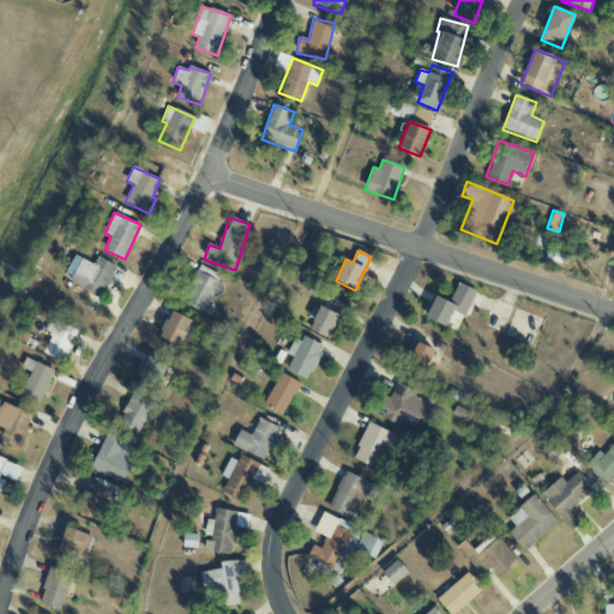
[(82,259),(70,283),(102,298),(116,266),(97,257),(95,265),(82,259)]
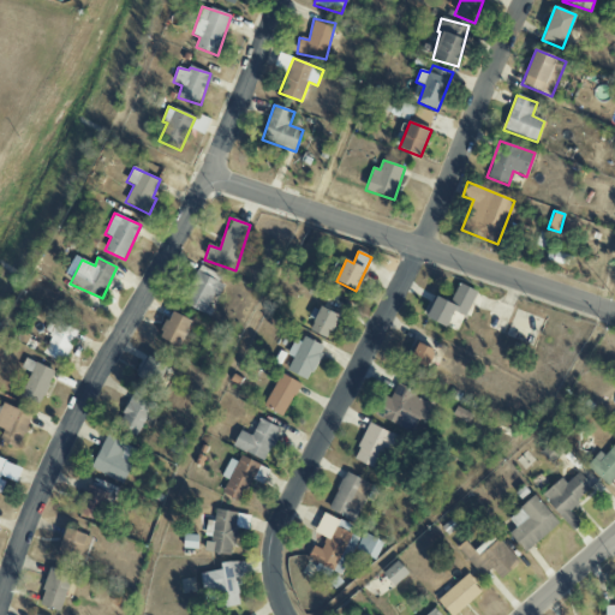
[(181,303),(208,315),(212,309),(208,308),(213,296),(219,298),(226,281),(197,267),(181,303)]
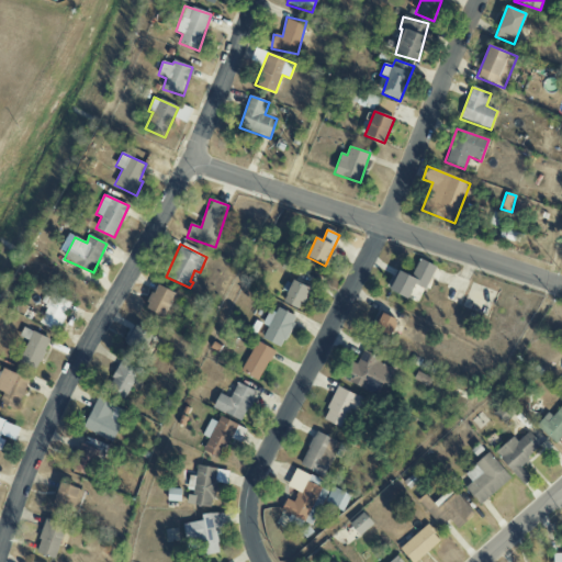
[(398,271),(390,291),(408,300),(415,285),(425,290),(436,267),(419,259),(411,277),(398,271)]
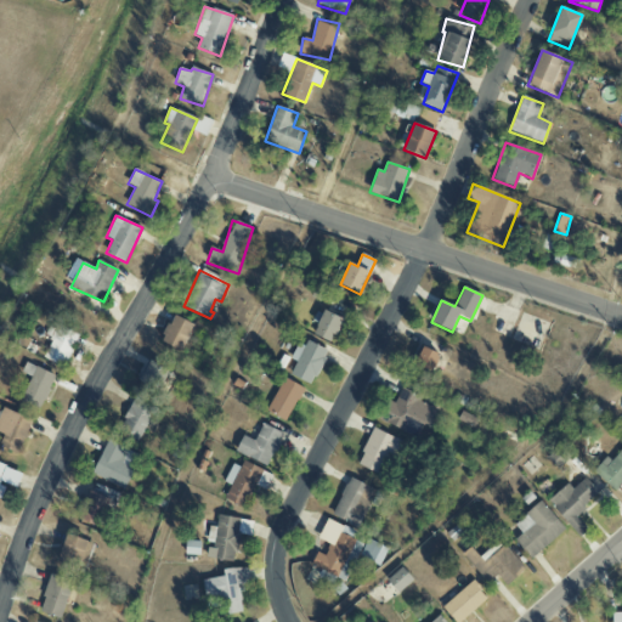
[(344,320),(324,310),(314,334),(332,344),(344,320)]
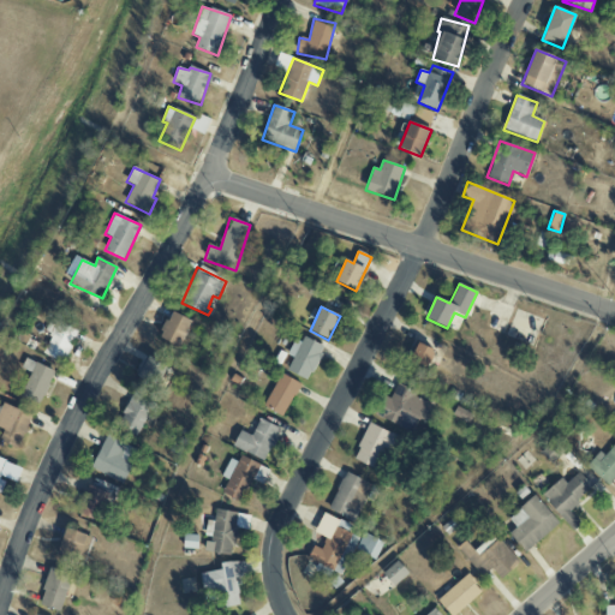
[(192,321),(171,311),(160,336),(181,346),(192,321)]
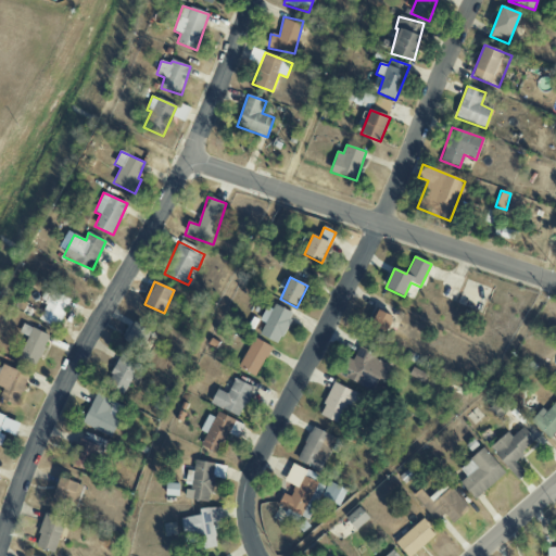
[(70,300),(45,289),(40,301),(47,303),(39,320),(59,328),(70,300)]
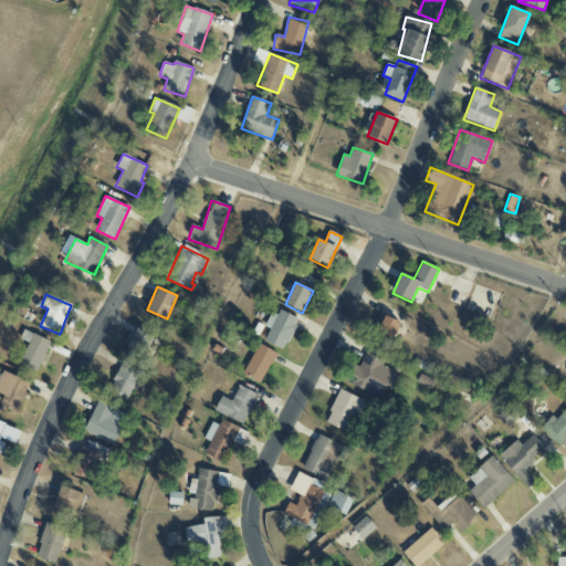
[(264,341),(284,350),(297,321),(273,308),(264,326),(270,328),(264,341)]
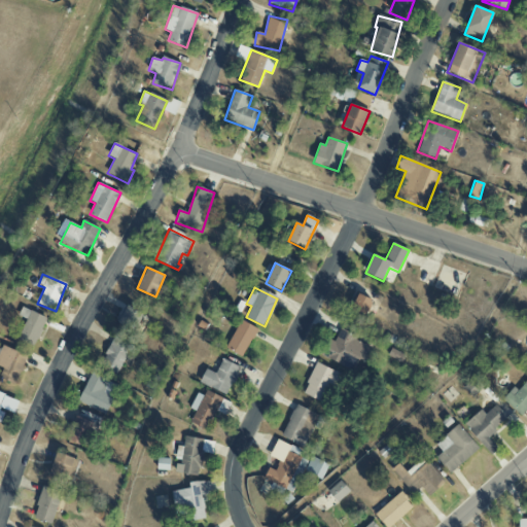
[(373,301),(358,294),(352,309),(366,315),(373,301)]
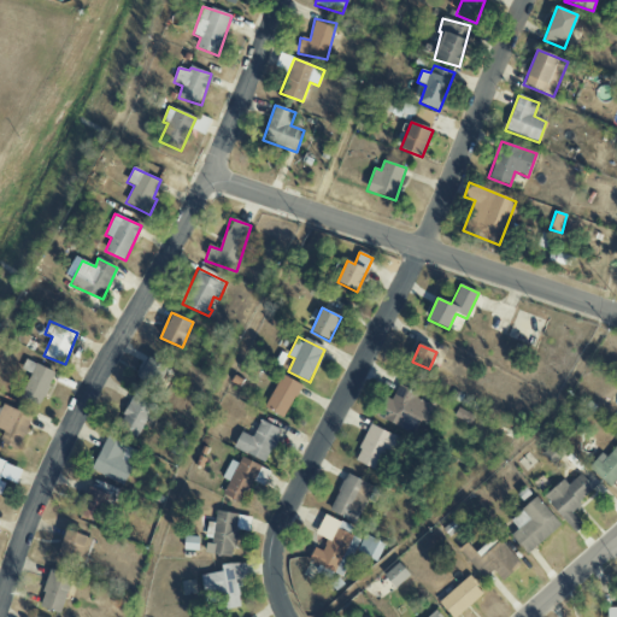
[(169,369),(150,358),(136,380),(156,391),(169,369)]
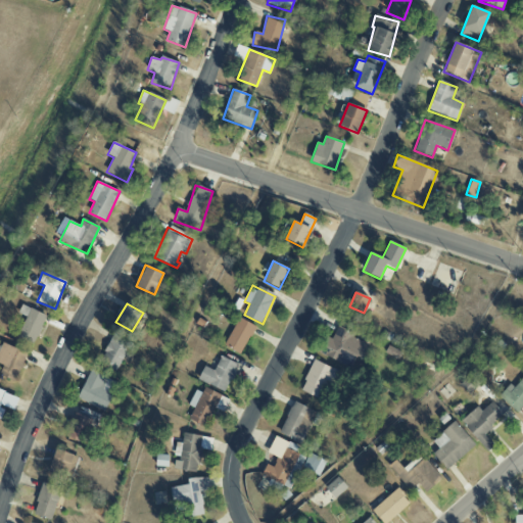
[(47,316),(21,305),(18,314),(27,317),(17,337),(35,344),(47,316)]
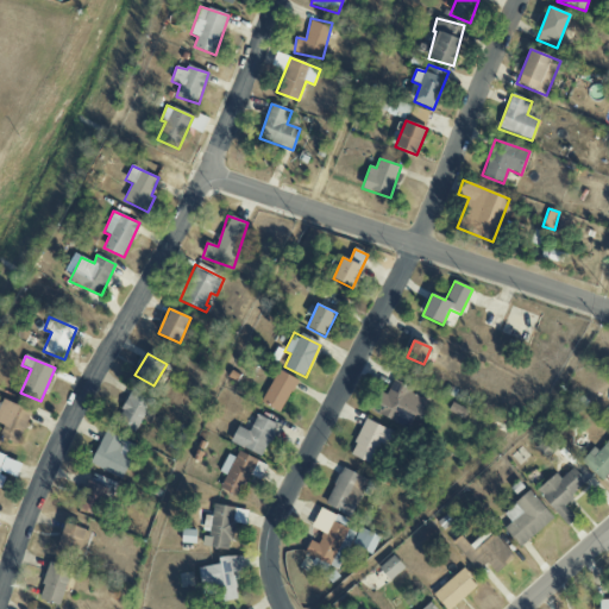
[(262,403),(281,413),(296,380),(277,370),(262,403)]
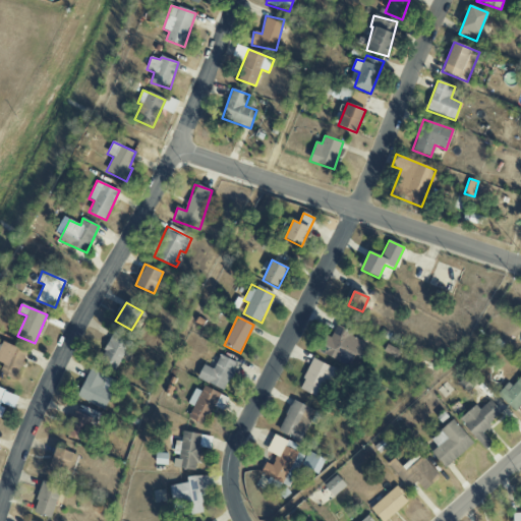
[(362,338),(336,327),(331,338),(325,336),(317,353),(350,366),(362,338)]
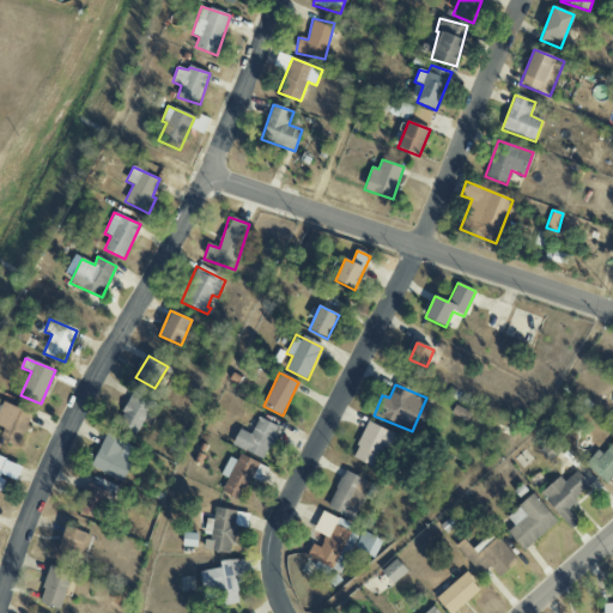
[(152,423),(161,407),(134,392),(119,418),(138,429),(144,418),(152,423)]
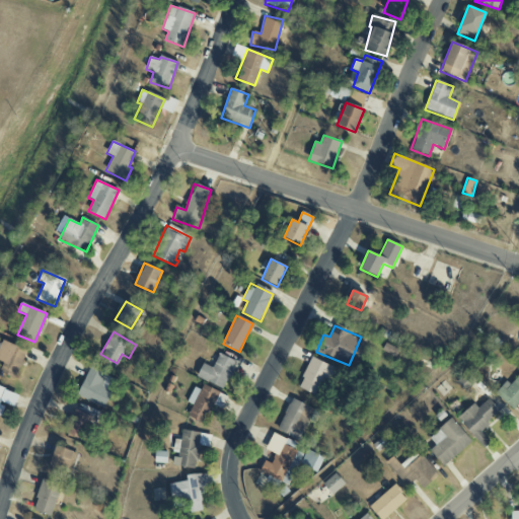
[(25,350),(0,341),(0,360),(4,362),(0,372),(16,377),(25,350)]
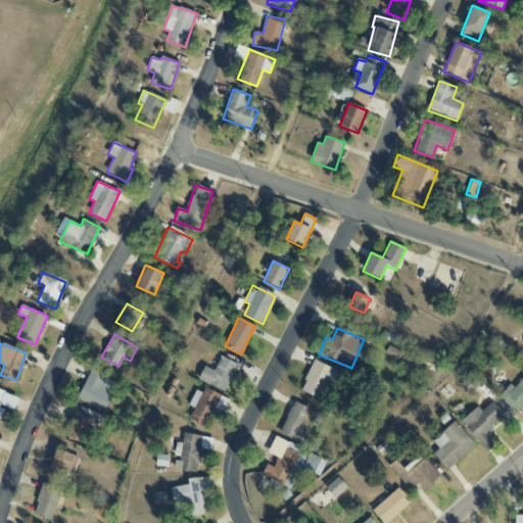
[(198,380),(226,392),(239,365),(221,357),(214,371),(204,367),(198,380)]
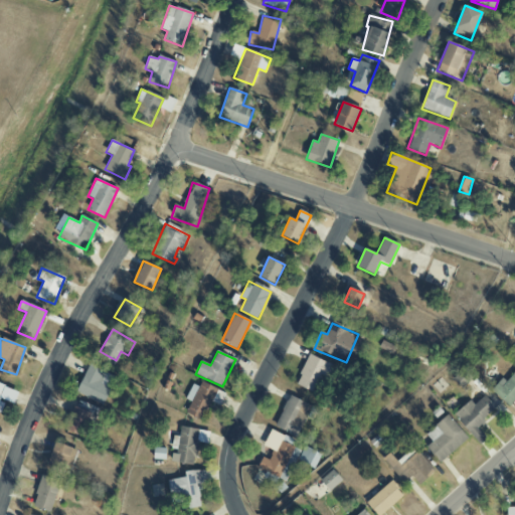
[(337,367),(310,354),(295,384),(315,394),(322,380),(329,383),(337,367)]
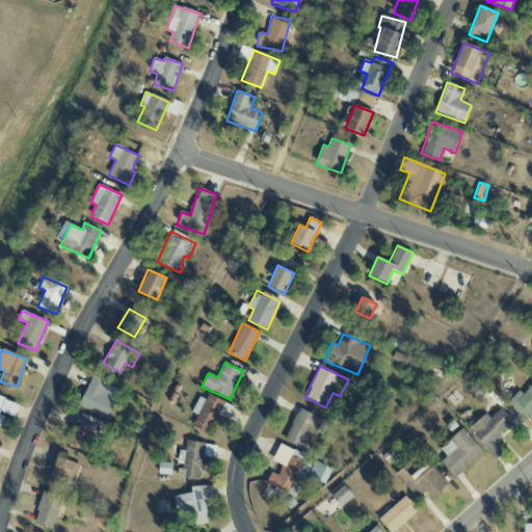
[(106,419),(120,390),(92,376),(78,405),(106,419)]
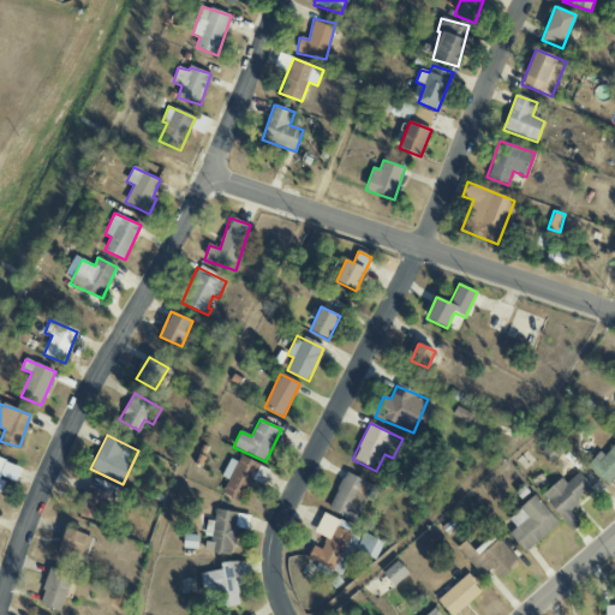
[(566,448),(554,439),(541,454),(553,464),(566,448)]
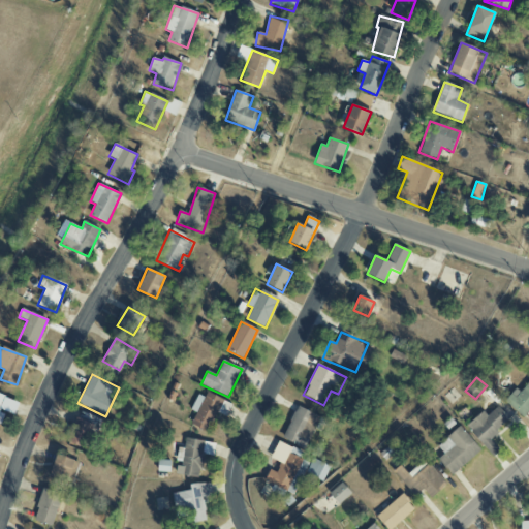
[(528,411),(528,381),(521,393),(515,389),(504,402),(525,417),(528,411)]
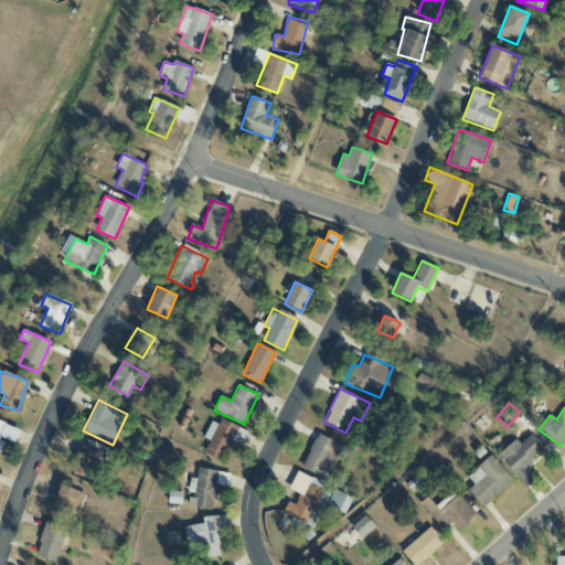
[(204,438),(210,440),(204,454),(223,461),(232,440),(242,445),(247,430),(221,419),(219,425),(211,422),(204,438)]
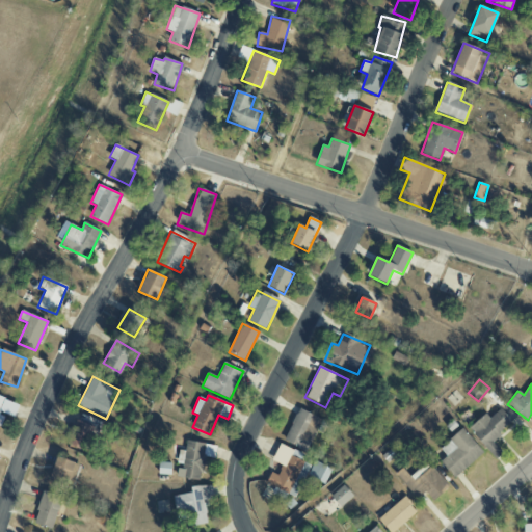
[(284,441),(307,452),(318,428),(321,429),(325,421),(299,408),(284,441)]
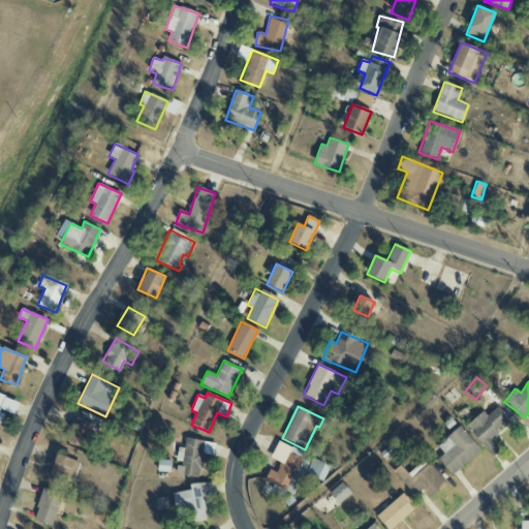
[(509,419),(498,406),(488,416),(483,411),(466,427),(494,457),(500,450),(489,439),(509,419)]
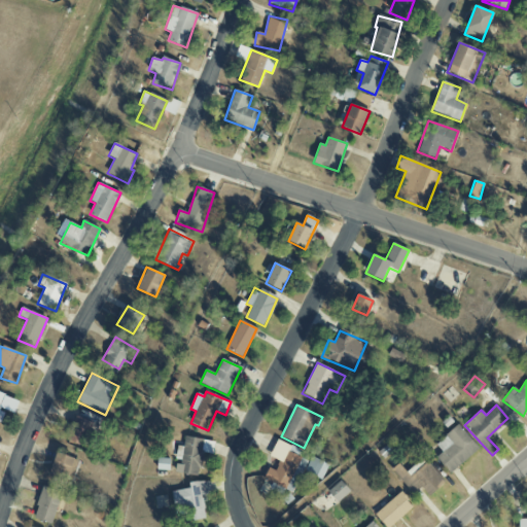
[(67,441),(88,449),(98,424),(76,416),(67,441)]
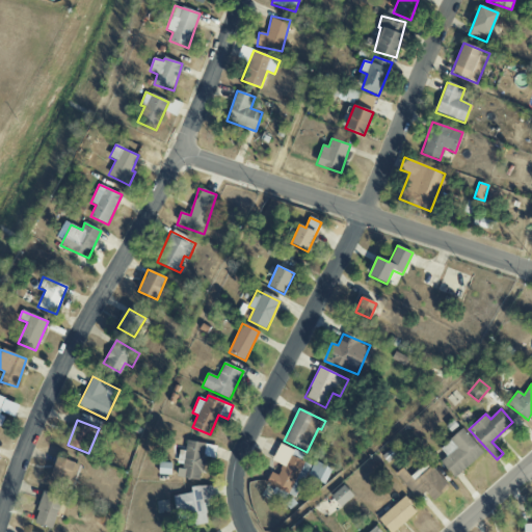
[(440,448),(447,456),(441,461),(454,478),(483,453),(462,429),(440,448)]
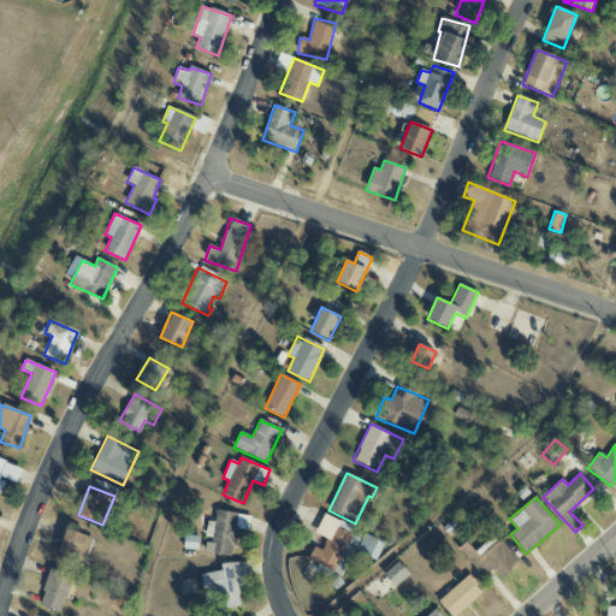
[(206,540),(203,554),(234,556),(237,529),(248,531),(250,515),(215,511),(214,522),(207,521),(206,540)]
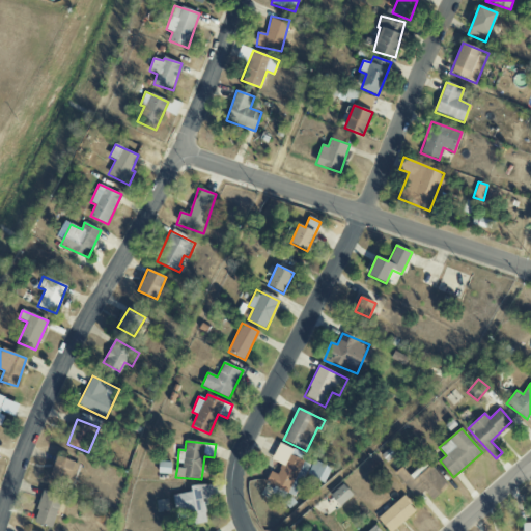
[(296,497),(307,474),(324,483),(330,471),(314,463),(312,466),(301,459),(303,454),(279,443),(271,459),(281,465),(277,475),(271,472),(266,482),(296,497)]
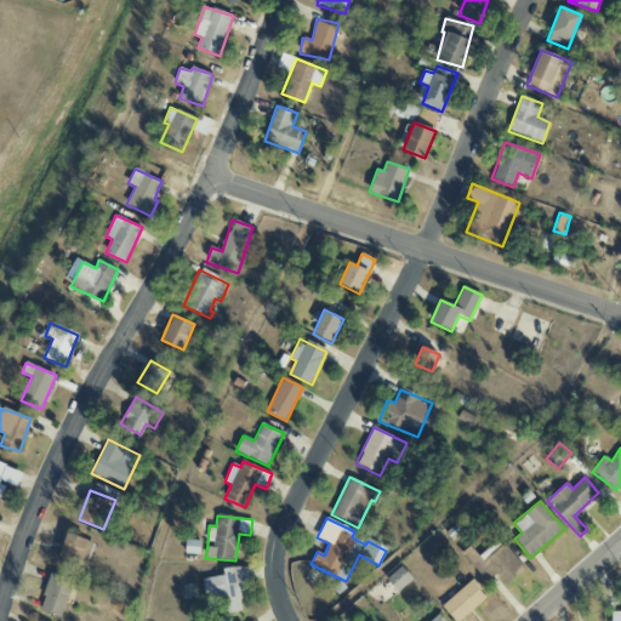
[(96,543),(67,534),(58,559),(86,569),(96,543)]
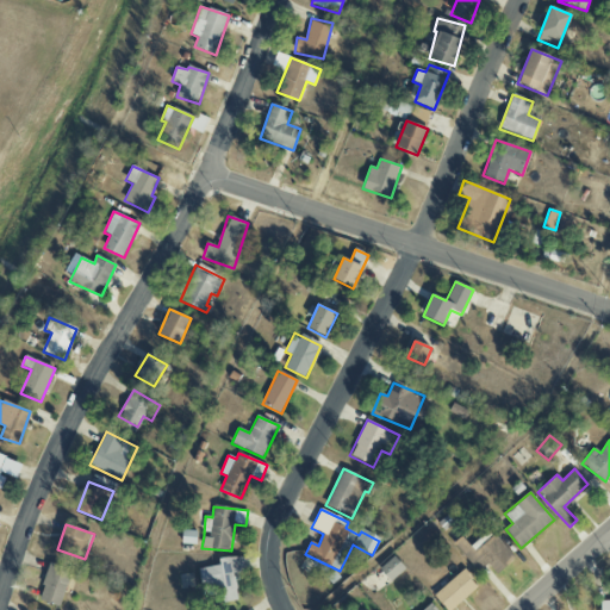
[(470,546),(462,536),(454,542),(477,572),(487,564),(496,574),(515,560),(491,529),(470,546)]
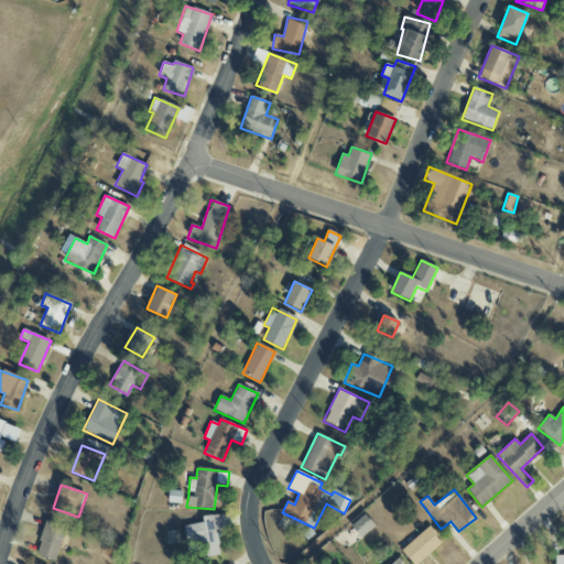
[(186,525),(193,560),(220,555),(216,530),(227,528),(225,513),(203,518),(203,522),(186,525)]
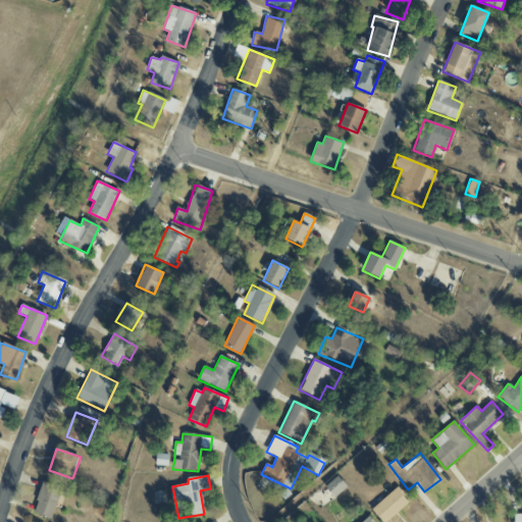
[(334,499),(347,486),(336,476),(324,487),(334,499)]
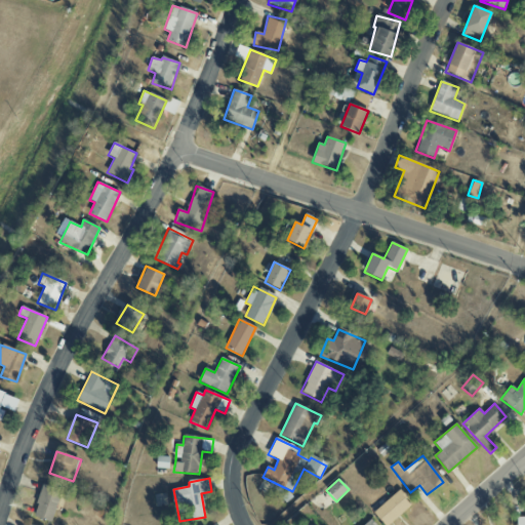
[(33,516),(51,523),(63,491),(43,485),(33,516)]
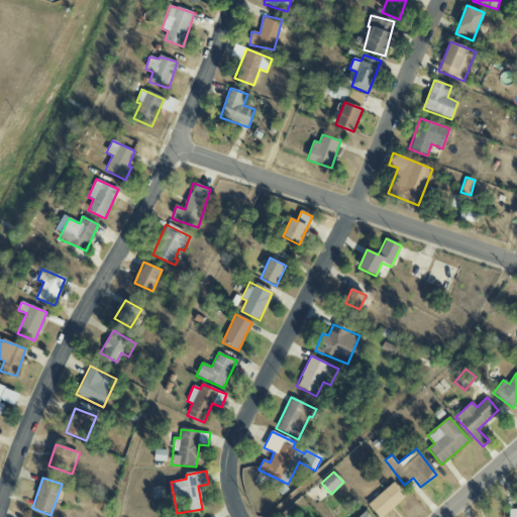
[(378,516),(381,516),(405,498),(394,484),(368,504),(378,516)]
